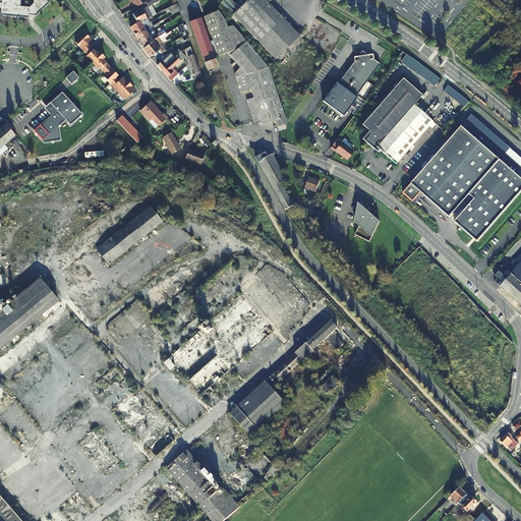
[(0,0),(0,3),(1,4),(0,12),(0,14),(29,18),(29,15),(35,16),(49,3),(46,0),(0,0)]
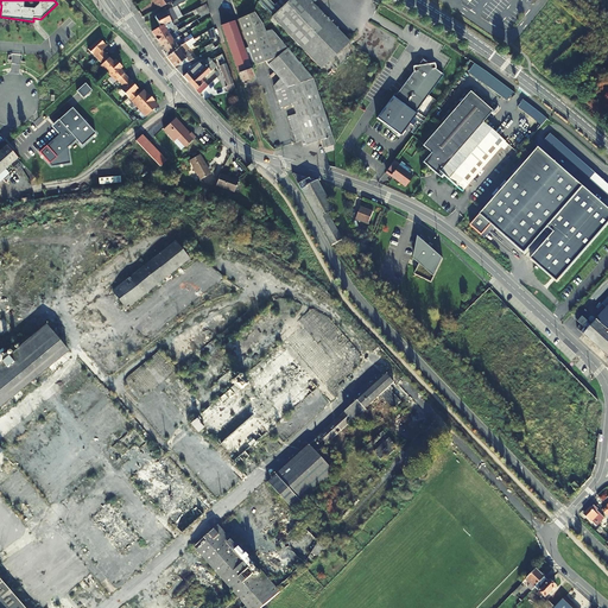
[(266,0),(264,0),(257,5),(270,18),(277,24),(320,68),(322,70),(349,43),(312,5),(317,0),(280,0),(274,7),(266,0)]
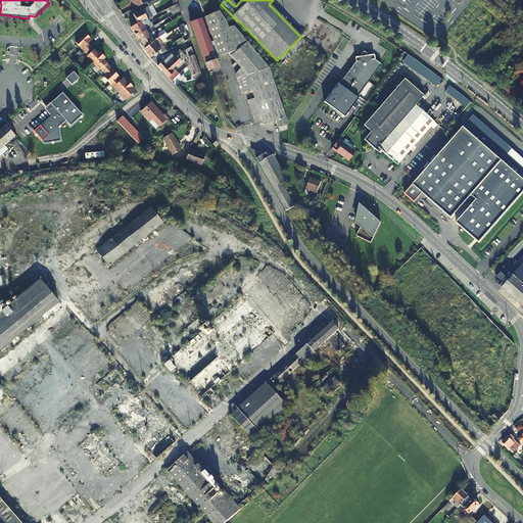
[(179,8),(177,4),(167,9),(169,13),(179,8)]
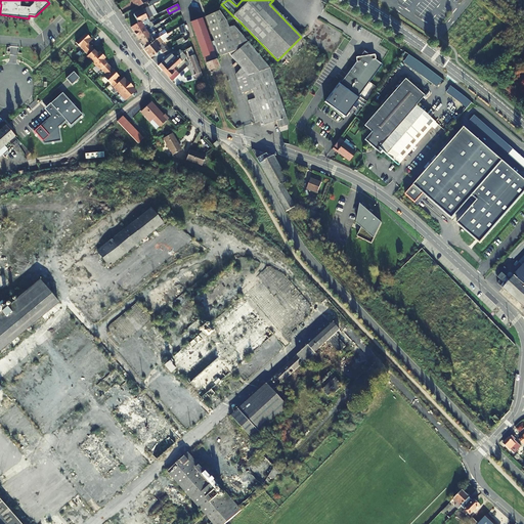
[(144,20),(153,16),(147,7),(134,14),(138,24),(144,20)]
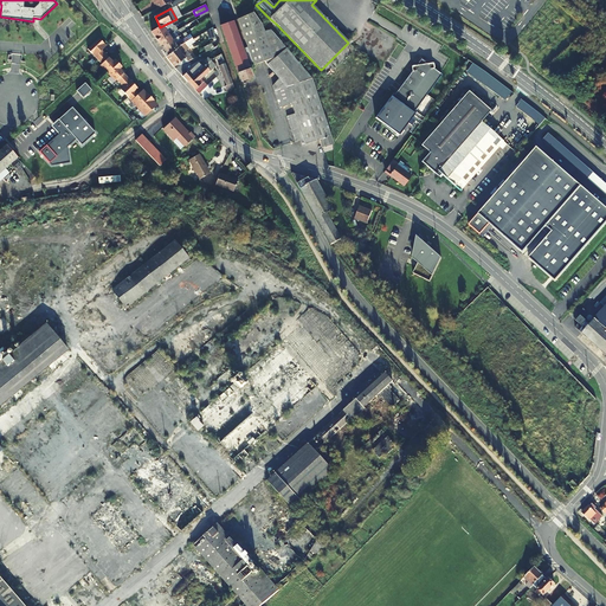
[(265,63),(275,55),(269,38),(265,39),(264,25),(253,13),(237,20),(253,65),(264,62),(265,63)]
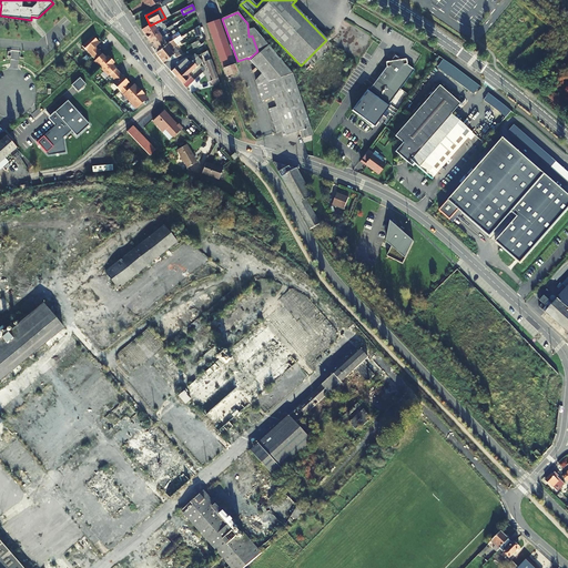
[(223,69),(234,64),(219,19),(206,23),(223,69)]
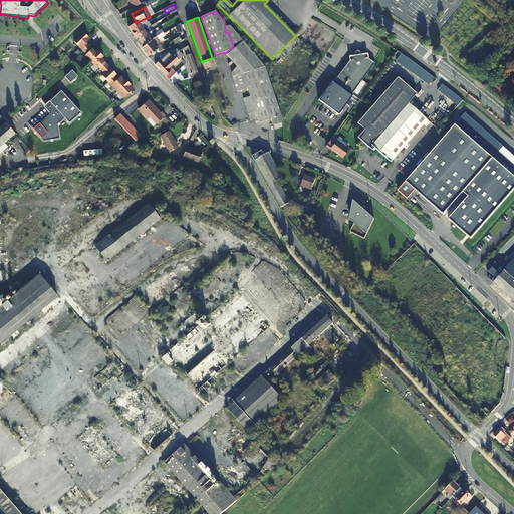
[(129,27),(131,31),(140,25),(143,23),(142,20),(136,23),(129,27)]
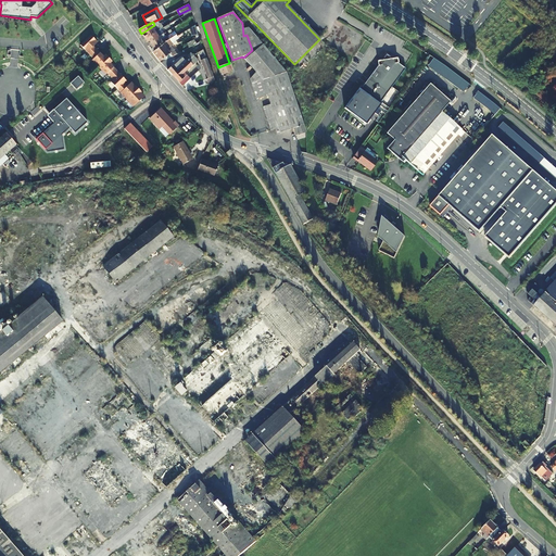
[(151,27),(141,34),(144,38),(158,30),(154,25),(151,27)]
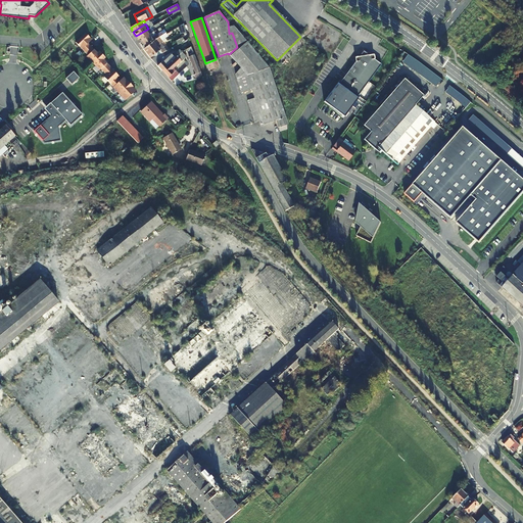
[(185,33),(186,32),(184,24),(177,28),(181,34),(185,33)]
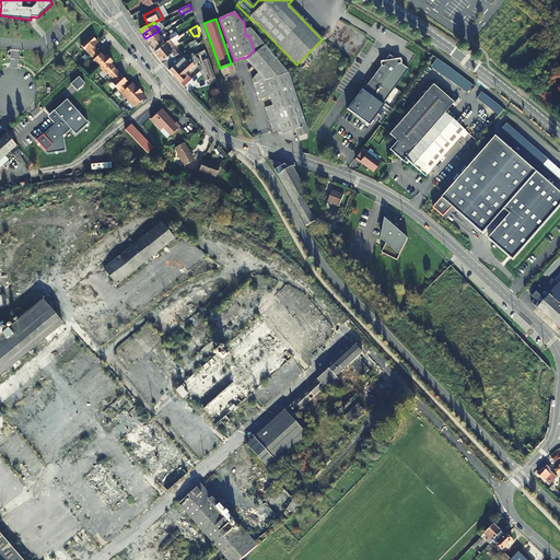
[(146,38),(149,44),(150,44),(160,37),(158,34),(164,31),(165,31),(167,30),(165,27),(159,31),(146,38)]
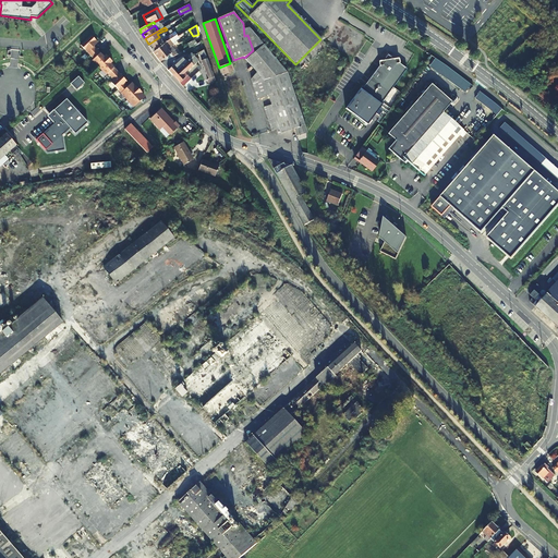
[(149,44),(148,44),(149,45),(148,46),(153,52),(168,41),(178,35),(176,32),(161,40),(159,37),(149,44)]
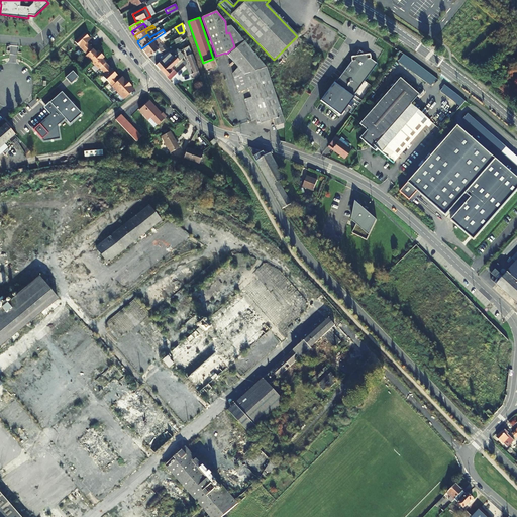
[(229,32),(234,46),(242,39),(234,30),(229,32)]
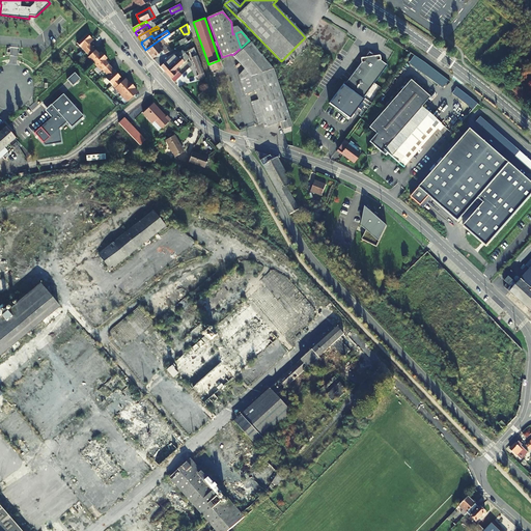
[(87,33),(77,43),(86,52),(86,53),(89,56),(88,57),(95,63),(102,71),(103,70),(106,73),(108,76),(106,78),(112,85),(121,94),(128,102),(138,92),(135,88),(133,85),(130,82),(129,82),(126,79),(121,83),(118,80),(120,77),(112,67),(105,60),(107,58),(105,55),(102,52),(100,54),(92,47),(90,44),(94,39),(87,33)]
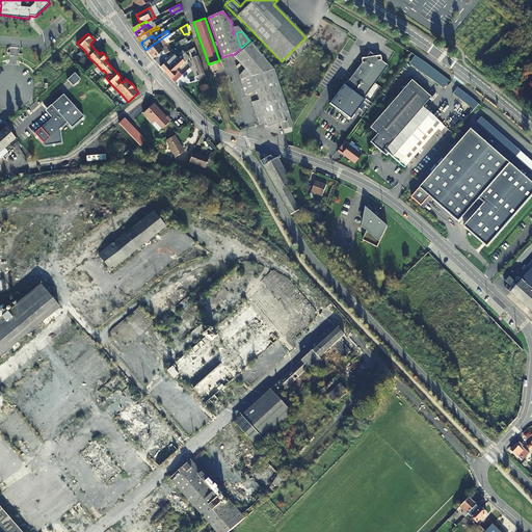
[(145,50),(149,54),(160,47),(159,45),(161,42),(160,40),(145,50)]
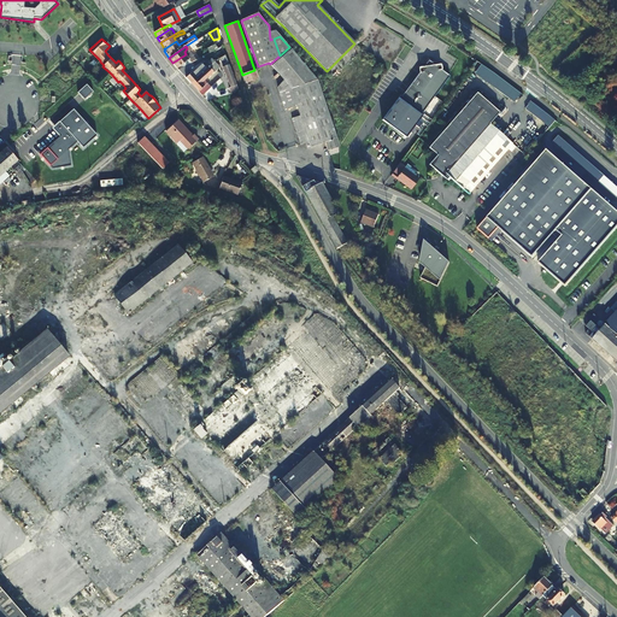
[(289,47),(280,56),(280,57),(281,58),(291,50),(289,47)]
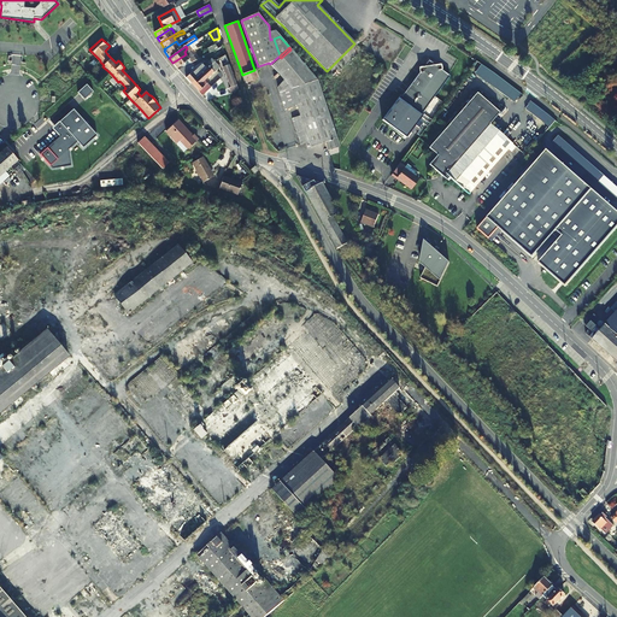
[(295,101),(298,106),(300,116),(301,119),(303,124),(304,129),(306,133),(307,137),(309,142),(306,142),(307,147),(324,142),(336,137),(317,81),(291,50),(281,58),(271,65),(285,81),(291,88),(293,93),(294,98),(295,101)]
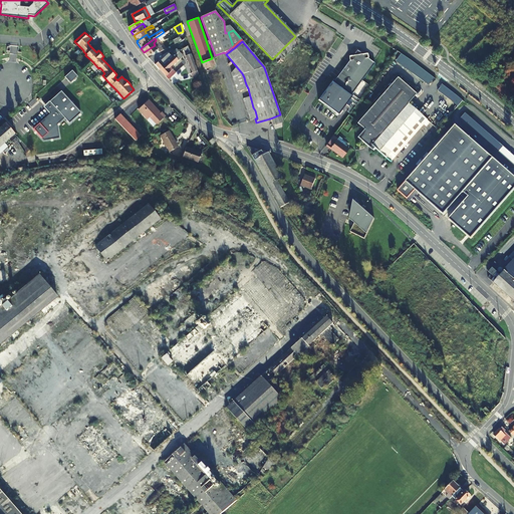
[(155,45),(144,52),(145,53),(148,57),(160,51),(163,50),(158,43),(155,45)]
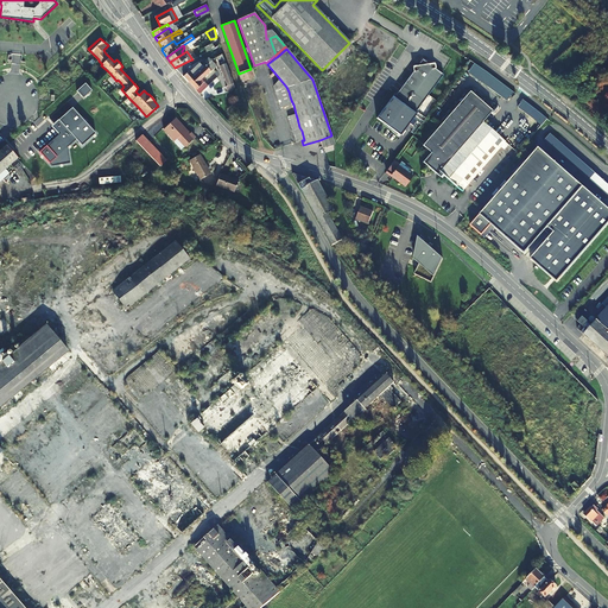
[(210,61),(214,64),(217,62),(226,82),(230,80),(221,55),(210,61)]
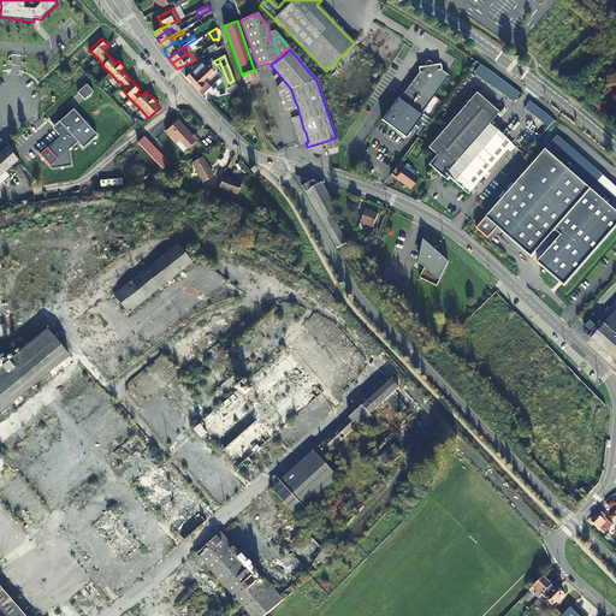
[(271,65),(280,58),(279,57),(279,55),(270,64),(271,65)]
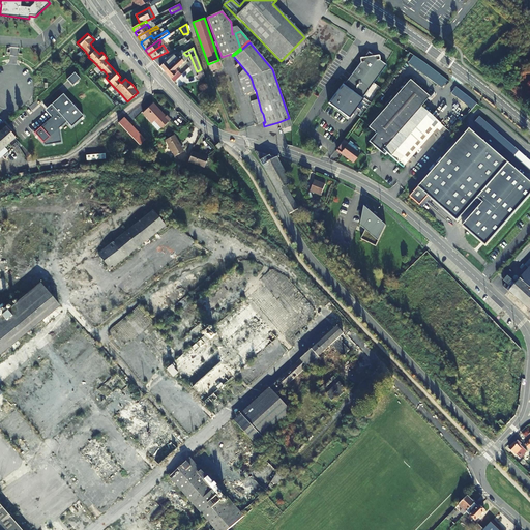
[(165,70),(183,53),(181,50),(178,53),(177,52),(173,55),(171,54),(168,56),(165,53),(152,59),(154,61),(164,71),(165,70)]
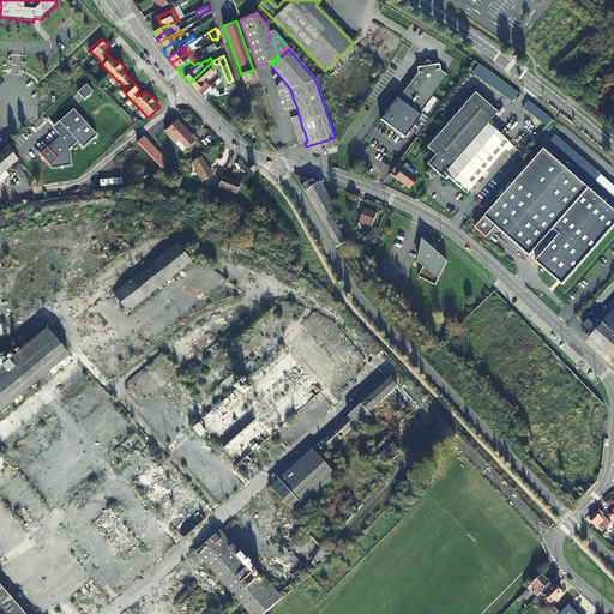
[(399,97),(411,107),(416,109),(420,113),(447,76),(439,70),(439,64),(433,65),(427,60),(421,67),(421,68),(419,72),(417,72),(399,97)]
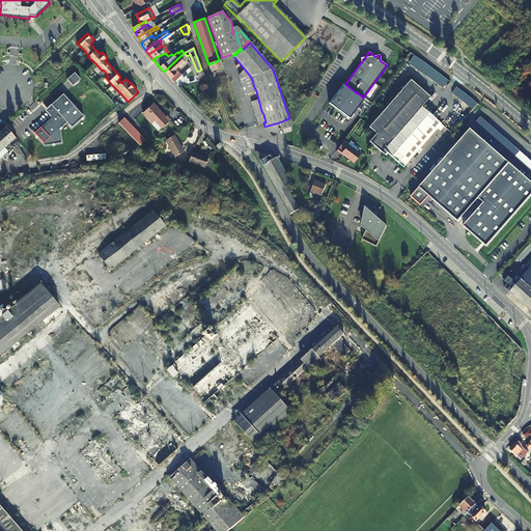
[(165,71),(164,72),(174,82),(180,75),(174,70),(188,57),(187,56),(184,53),(165,71)]
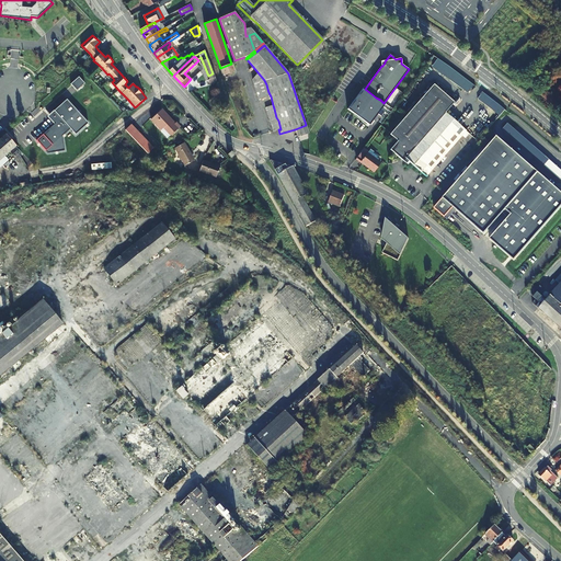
[(443,72),(448,66),(437,58),(432,65),(443,72)]
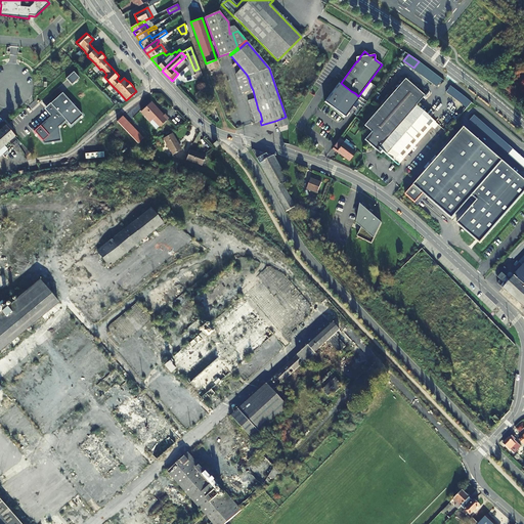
[(219,67),(216,59),(206,63),(208,71),(219,67)]
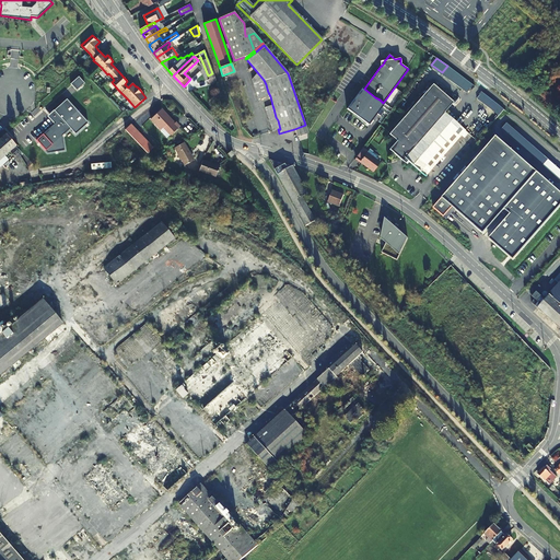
[(469,82),(447,66),(442,72),(464,89),(469,82)]
